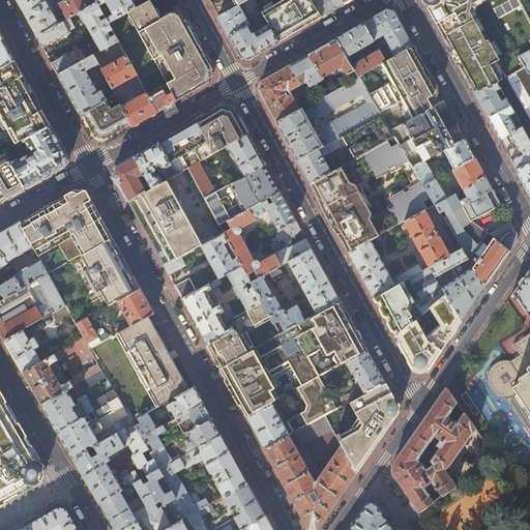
[(16,0),(26,18),(36,36),(58,24),(47,2),(50,0),(16,0)]
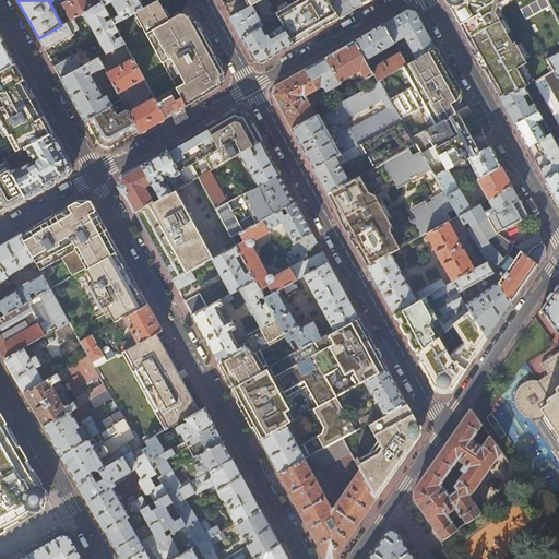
[(66,23),(72,20),(84,13),(97,6),(93,0),(70,0),(62,4),(70,18),(63,21),(66,23)]
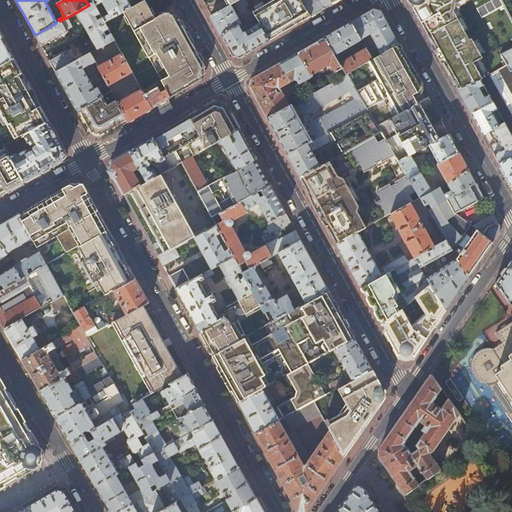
[(104,22),(123,11),(131,7),(126,0),(94,0),(93,1),(94,2),(95,5),(102,2),(108,14),(102,17),(102,18),(104,22)]
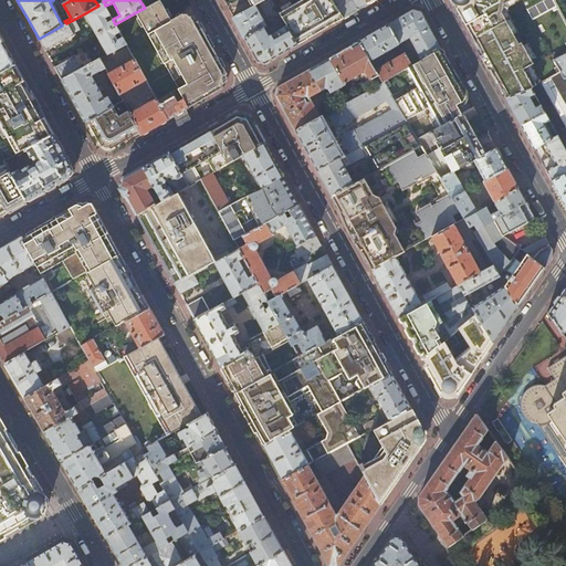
[(177,90),(188,108),(224,87),(223,87),(223,86),(224,85),(226,84),(227,83),(227,82),(227,81),(227,80),(227,79),(227,77),(227,76),(228,76),(199,23),(196,24),(191,18),(188,20),(185,19),(184,16),(173,21),(159,0),(145,8),(136,12),(177,90)]
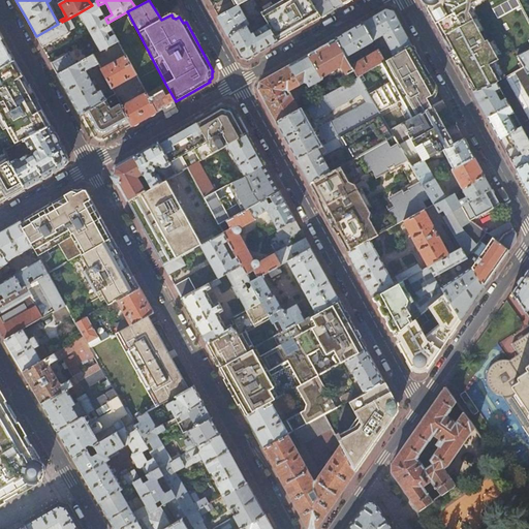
[(253,0),(247,0),(242,3),(252,21),(253,21),(255,23),(259,21),(263,19),(260,12),(253,0)]
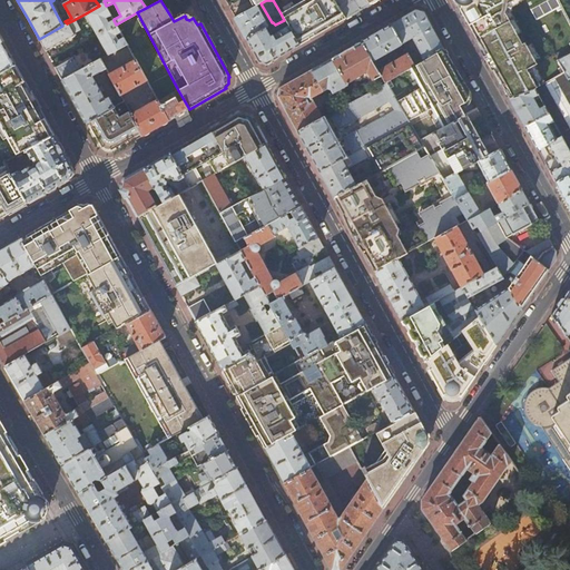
[(284,20),(300,46),(311,39),(346,18),(335,0),(302,0),(281,13),(284,20)]
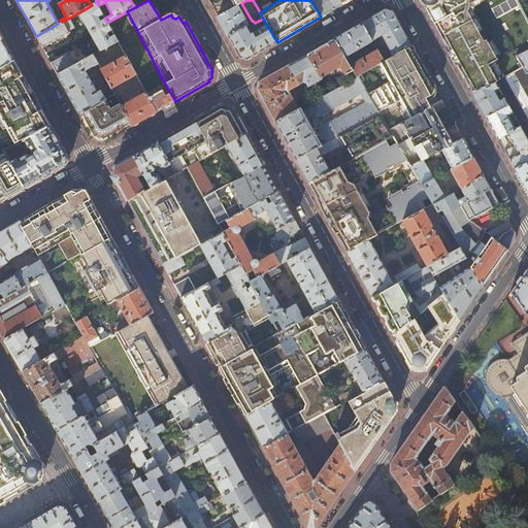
[(310,0),(321,17),(333,9),(343,4),(340,0),(310,0)]
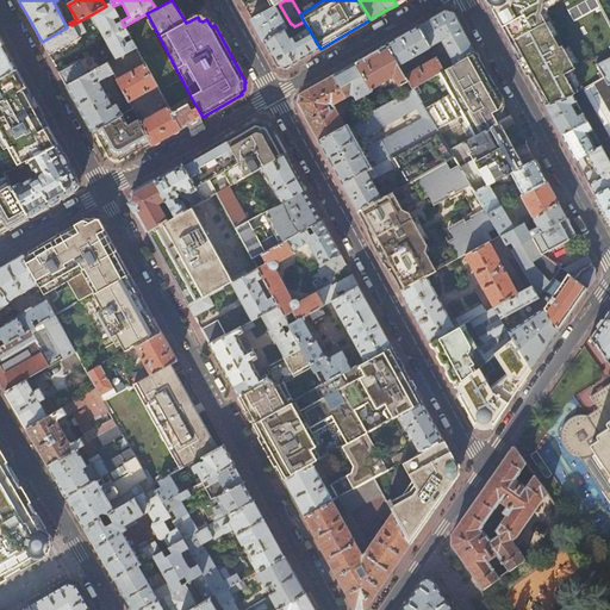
[(545,4),(552,0),(486,0),(498,22),(512,47),(528,75),(546,106),(573,97),(579,93),(568,74),(574,69),(567,56),(562,47),(559,48),(549,30),(541,14),(545,4)]
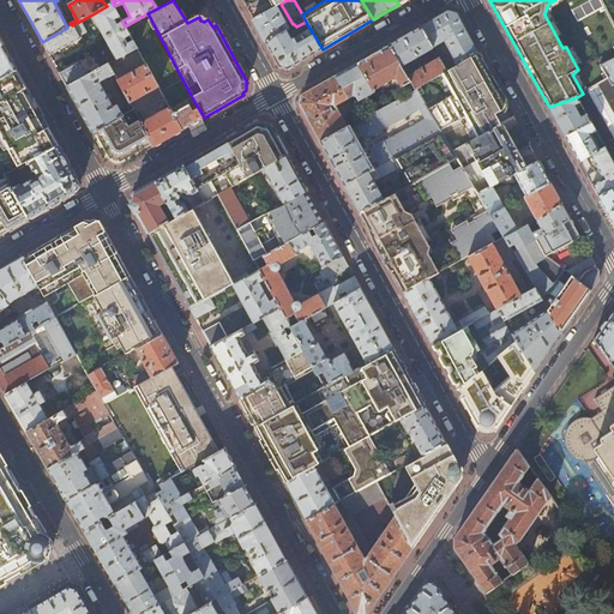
[(92,14),(116,59),(137,47),(133,41),(127,43),(125,37),(130,34),(125,26),(122,22),(116,24),(114,19),(119,16),(114,6),(113,2),(109,5),(107,6),(92,14)]
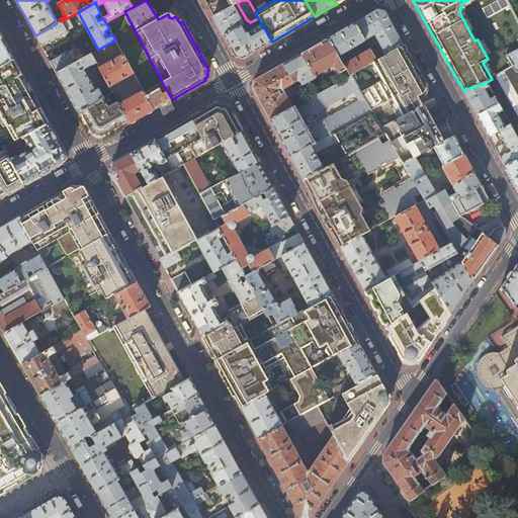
[(234,5),(213,16),(221,27),(224,34),(242,25),(244,24),(234,5)]
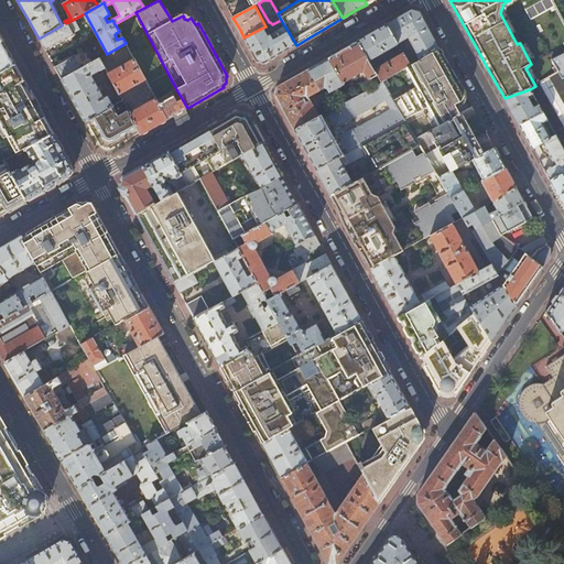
[(408,38),(421,60),(438,49),(419,13),(411,10),(387,24),(398,43),(408,38)]
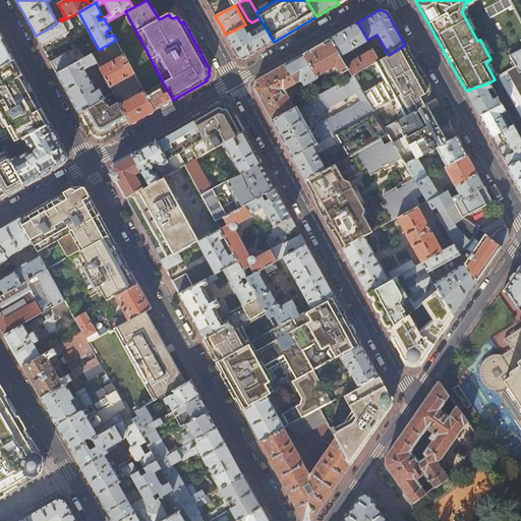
[(36,36),(42,47),(69,32),(68,31),(72,27),(67,18),(61,21),(57,23),(36,36)]
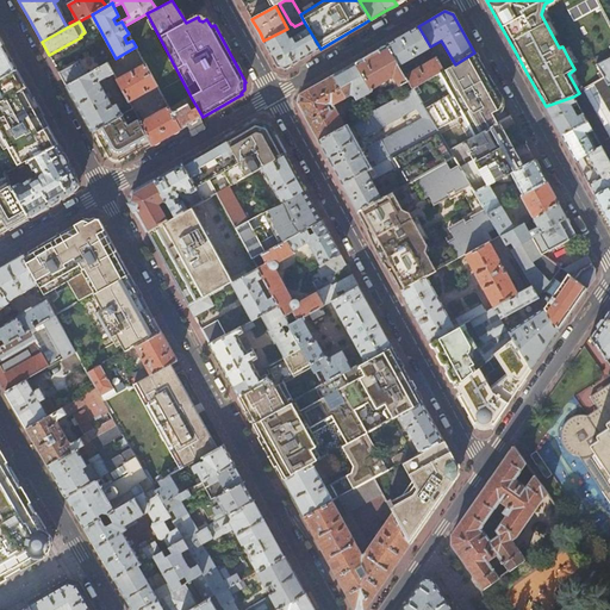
[(285,30),(263,41),(277,66),(286,68),(302,60),(321,49),(304,22),(299,24),(302,29),(304,27),(305,30),(290,38),(285,30)]
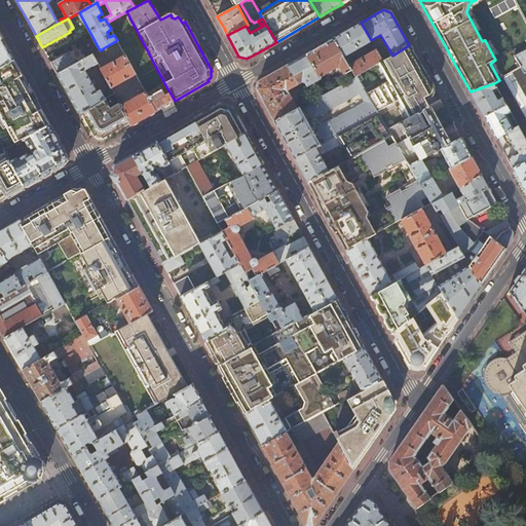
[(334,38),(344,57),(371,40),(361,23),(348,30),(334,38)]
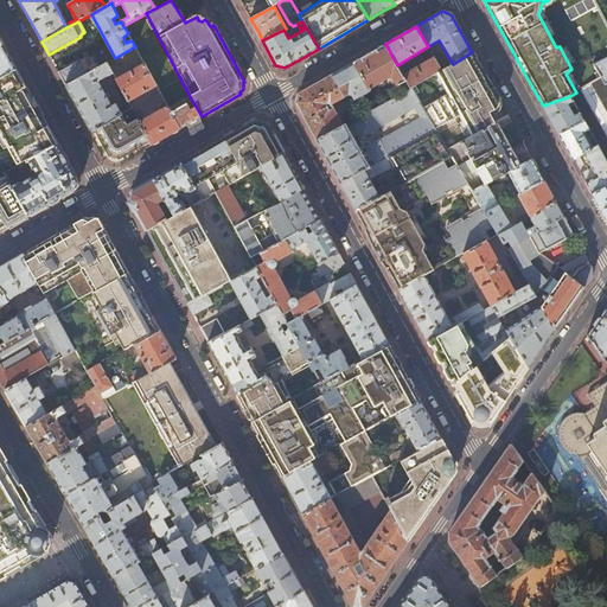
[(0,78),(17,69),(0,38),(0,78)]
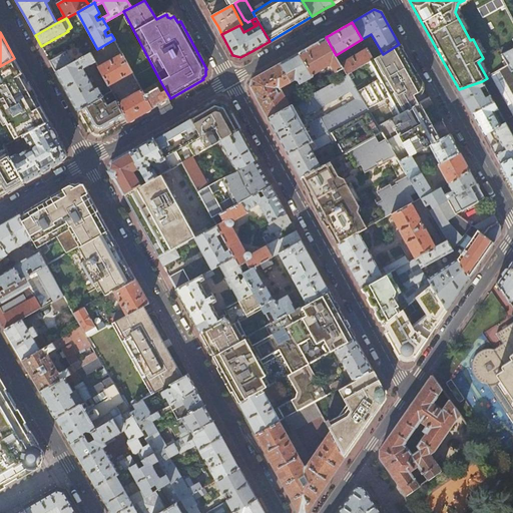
[(348,75),(348,74),(341,63),(336,55),(326,37),(315,43),(299,53),(312,76),(319,72),(321,74),(326,71),(325,69),(328,66),(326,62),(329,61),(336,73),(337,73),(341,79),(348,75)]
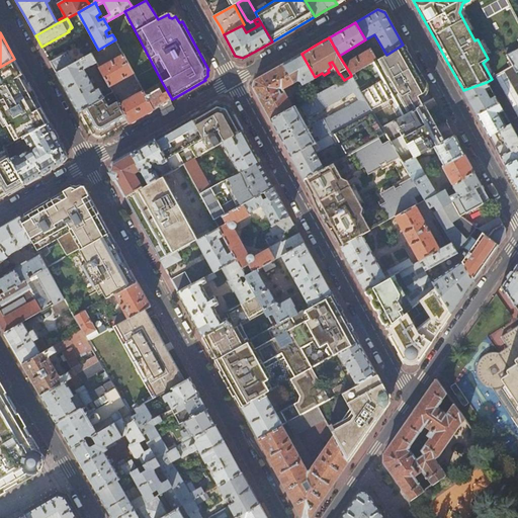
[(377,60),(372,63),(382,80),(361,92),(372,110),(393,98),(403,116),(423,105),(418,97),(422,94),(424,92),(425,89),(425,87),(425,84),(403,45),(386,55),(377,60)]
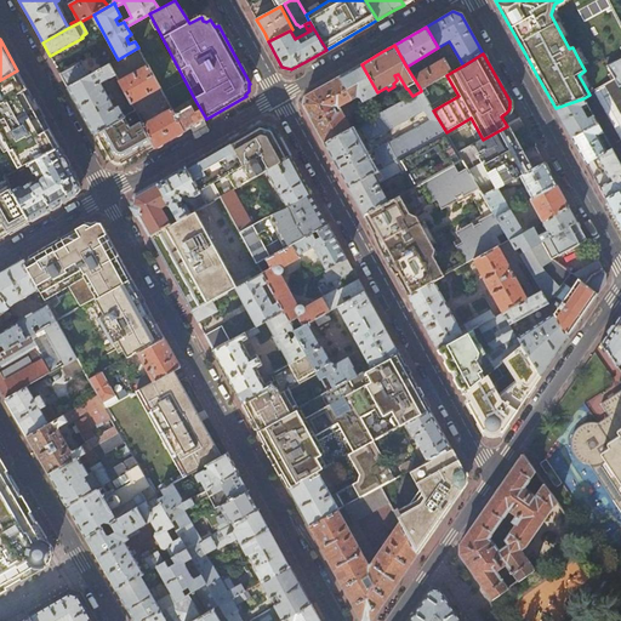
[(412,77),(421,90),(446,75),(453,72),(445,58),(412,77)]
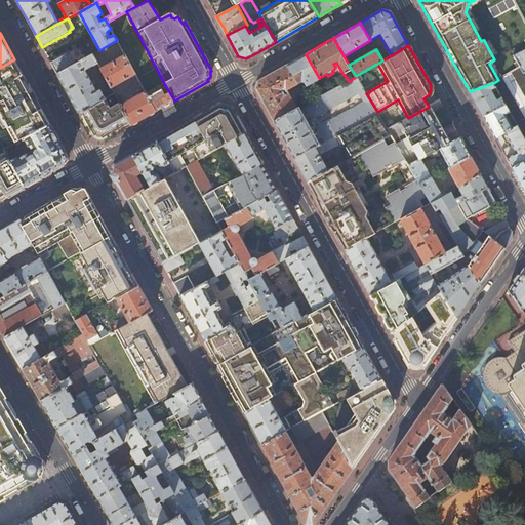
[(524,49),(514,56),(520,68),(524,73),(524,72),(524,49)]
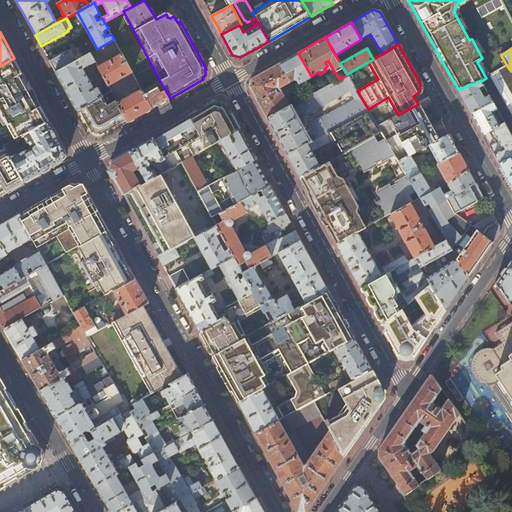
[(49,61),(55,72),(74,62),(72,58),(71,57),(68,53),(66,54),(65,52),(49,61)]
